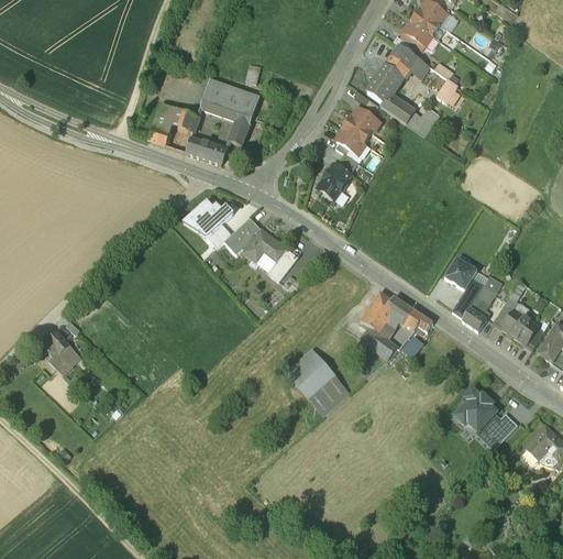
[(431,2),(427,0),(422,7),(420,6),(418,10),(440,24),(448,13),(431,2)]
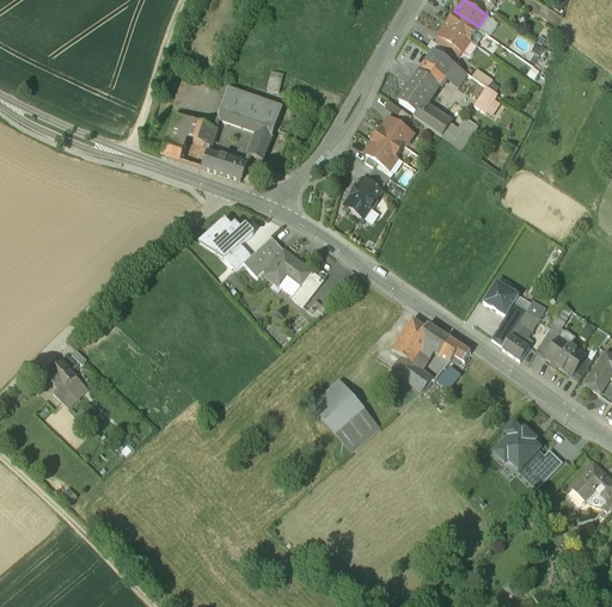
[(490,8),(478,0),(470,0),(469,2),(487,14),(490,8)]
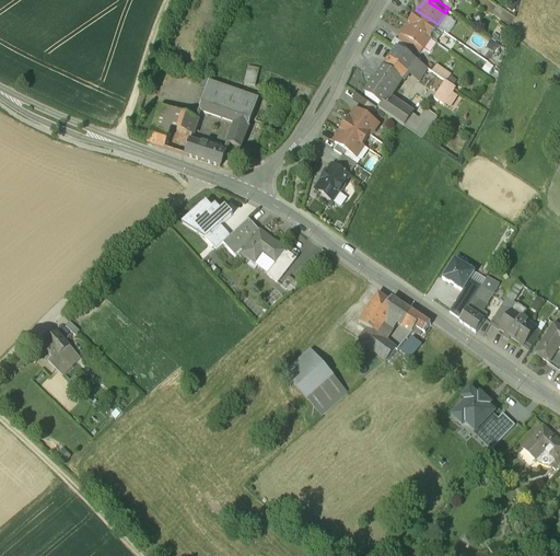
[(438,24),(416,10),(408,20),(430,35),(438,25),(438,24)]
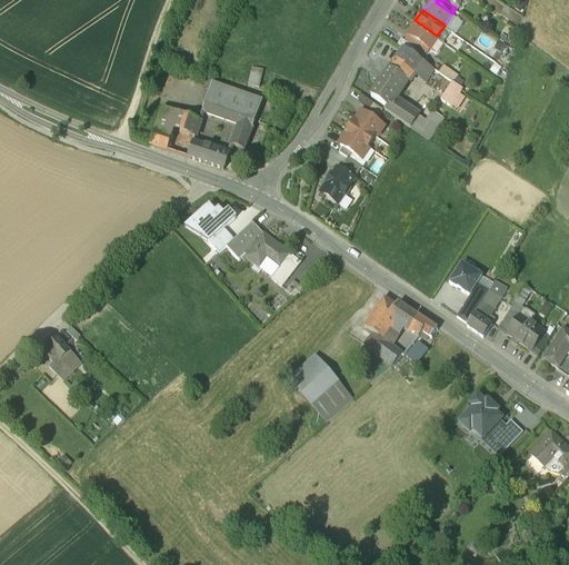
[(437,36),(415,20),(411,25),(413,26),(409,32),(411,35),(429,47),(437,36)]
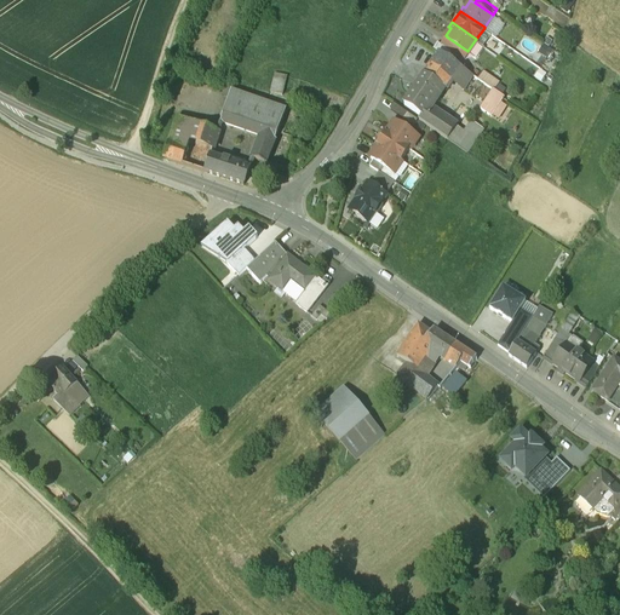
[(484,28),(476,39),(483,44),(491,32),(484,28)]
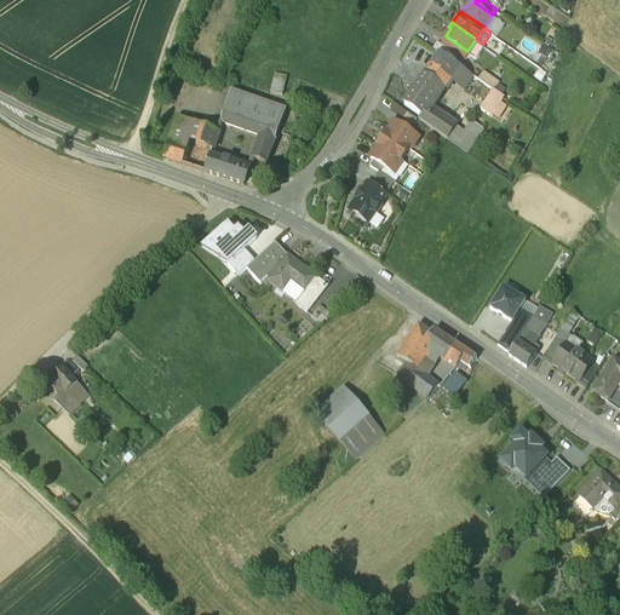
[(468,51),(448,38),(443,44),(455,51),(464,57),(468,51)]
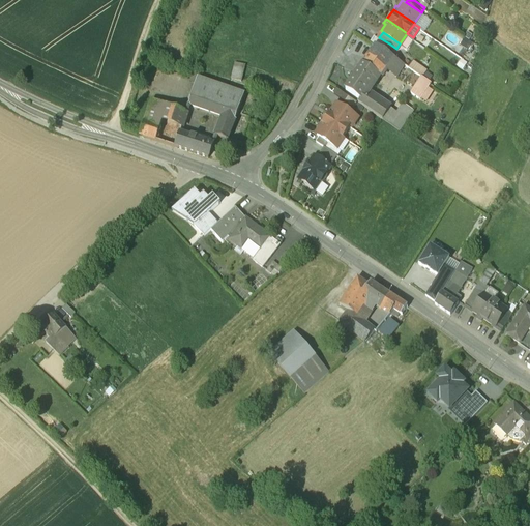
[(379,37),(374,33),(371,38),(376,42),(385,49),(389,44),(379,37)]
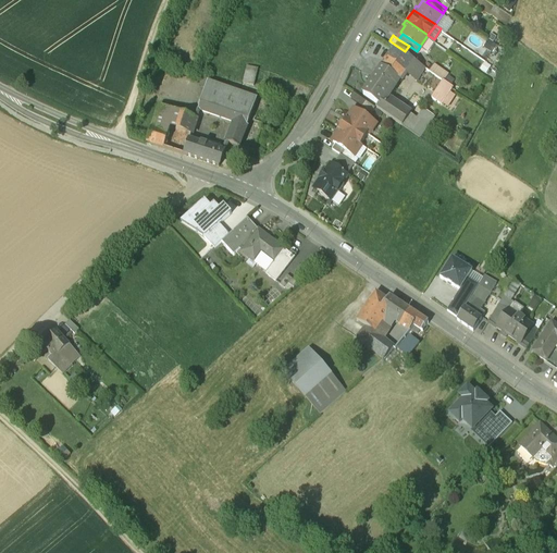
[(405,51),(395,45),(381,64),(397,75),(400,78),(406,71),(415,58),(405,51)]
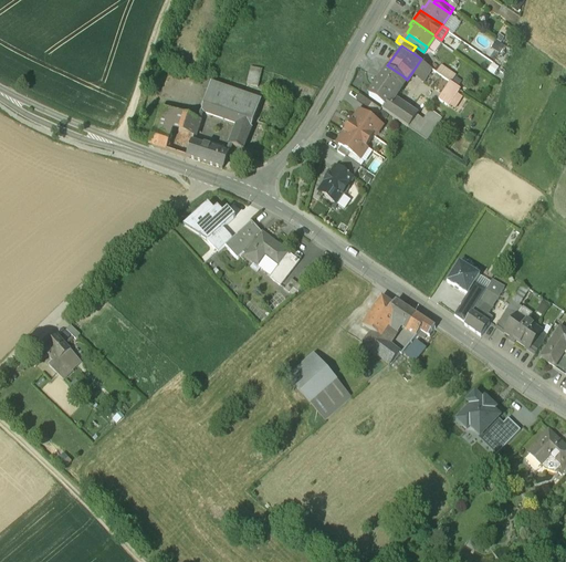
[(421,59),(412,72),(422,80),(432,66),(421,59)]
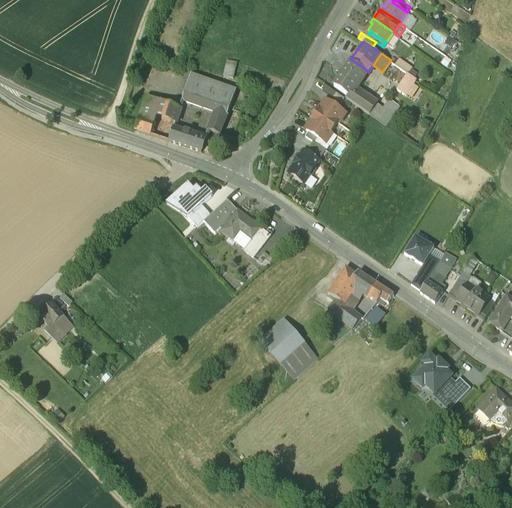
[(412,66),(399,57),(395,62),(407,71),(412,66)]
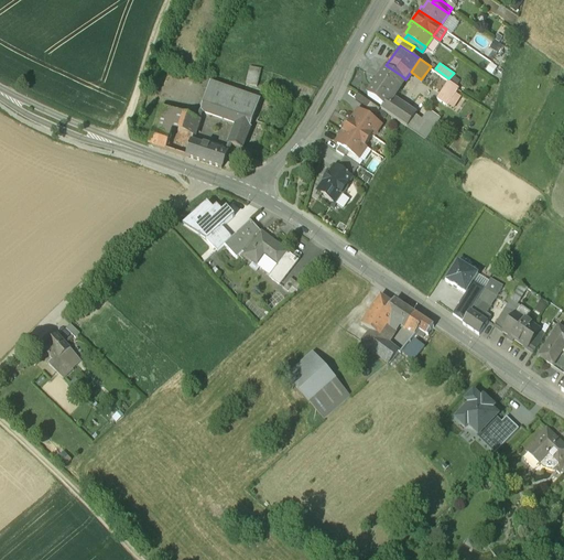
[(261,66),(250,64),(246,81),(257,84),(261,66)]
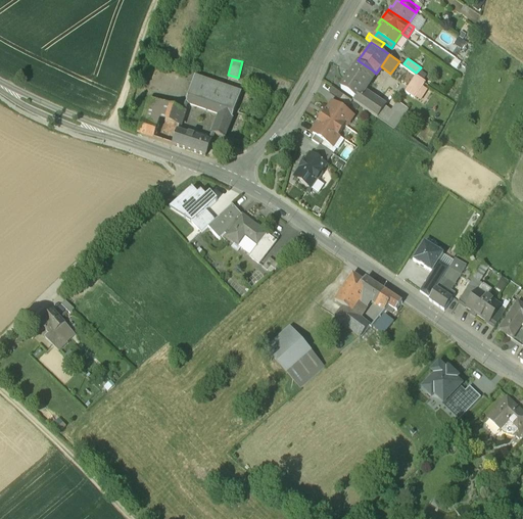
[(373,71),(358,60),(341,85),(355,95),(355,96),(362,88),(373,71)]
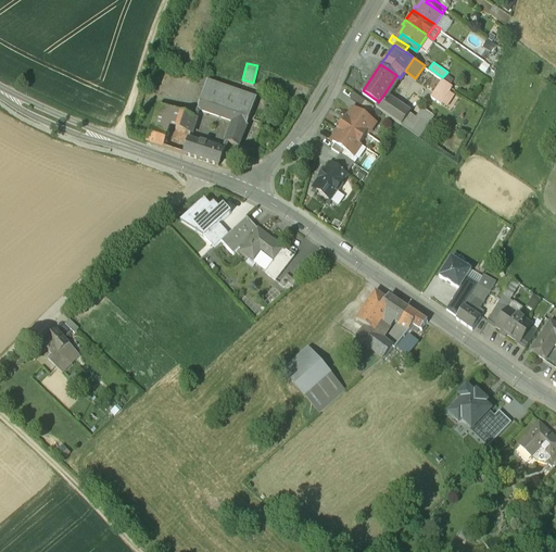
[(427,100),(437,107),(451,85),(442,78),(427,100)]
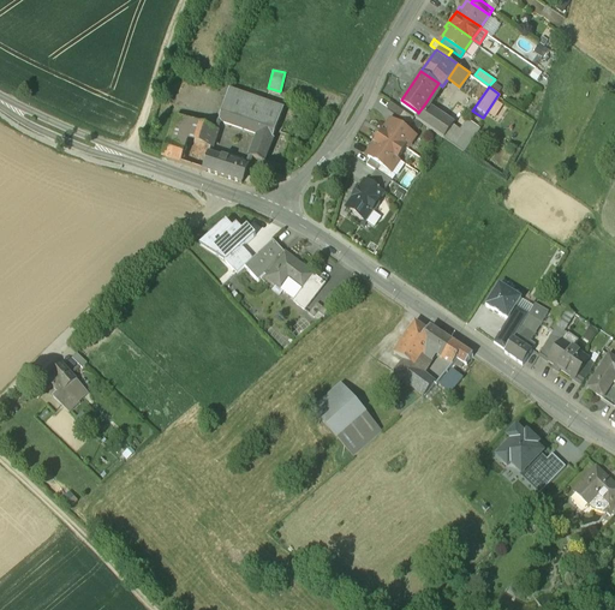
[(284,107),(228,88),(219,118),(220,118),(258,131),(255,141),(269,145),(284,107)]
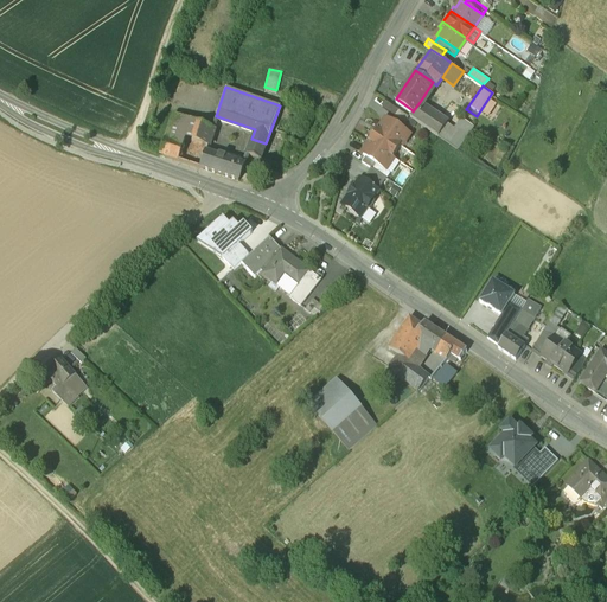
[(446,120),(420,102),(413,111),(413,110),(410,115),(438,134),(447,121),(446,120)]
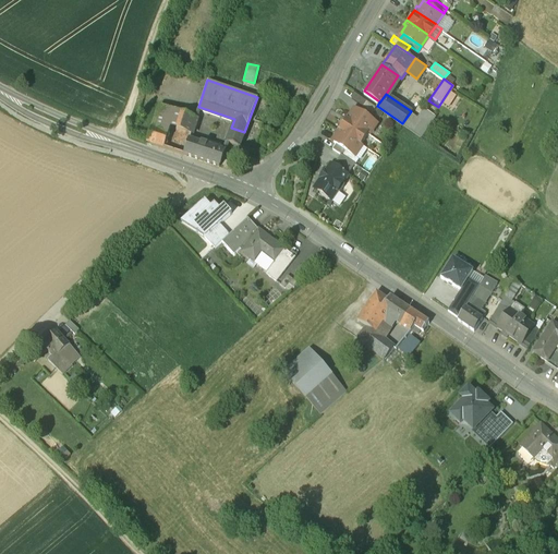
[(428,100),(421,95),(410,110),(411,111),(417,117),(428,100)]
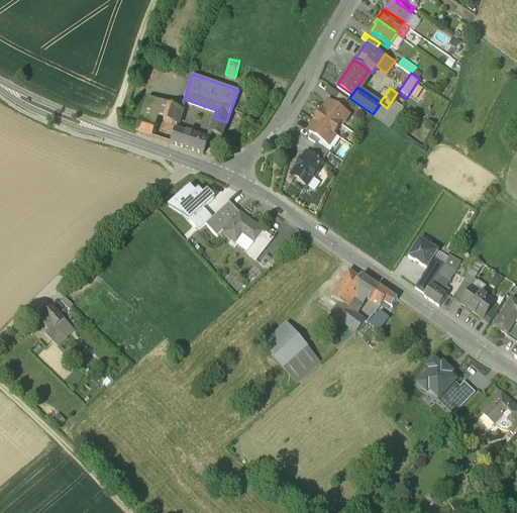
[(347,97),(338,91),(335,95),(344,102),(347,97)]
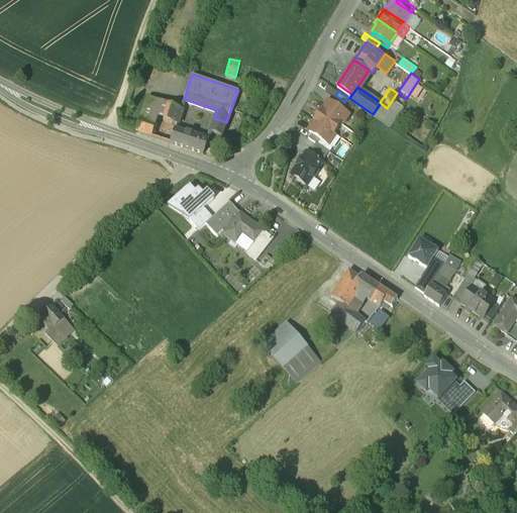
[(182,107),(147,95),(136,128),(171,140),(175,126),(182,107)]
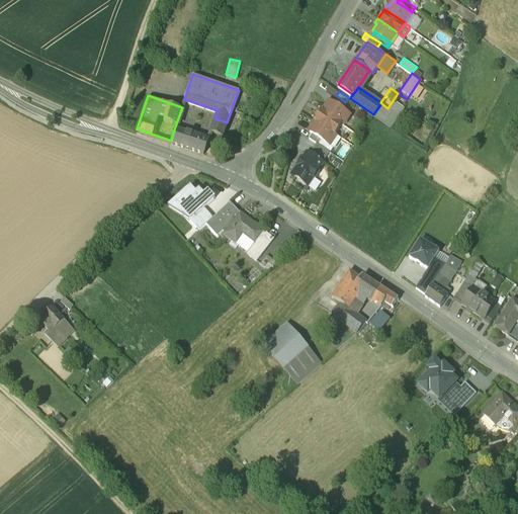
[(349,111),(330,99),(326,105),(324,104),(322,108),(342,121),(349,111)]
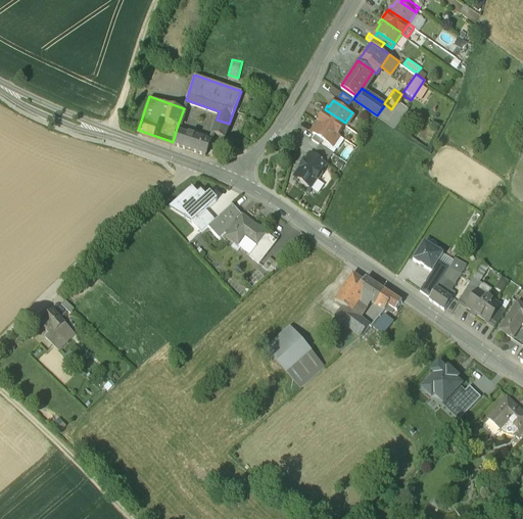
[(345,123),(325,109),(318,119),(338,133),(345,123)]
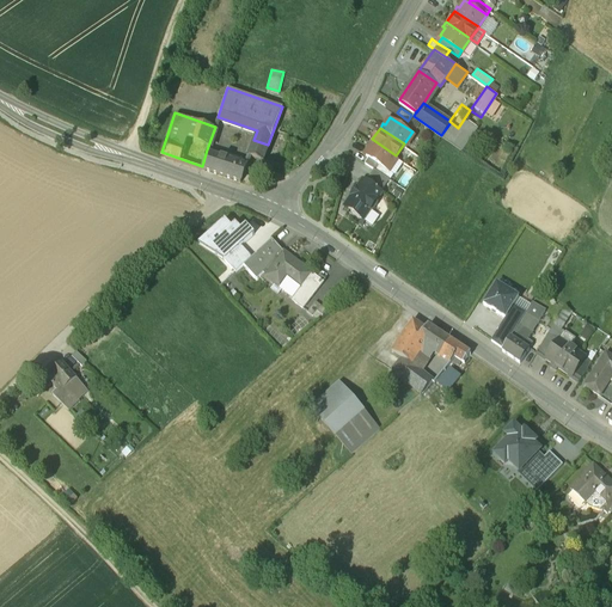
[(396,155),(372,139),(369,143),(371,145),(366,152),(368,154),(379,161),(387,167),(396,155)]
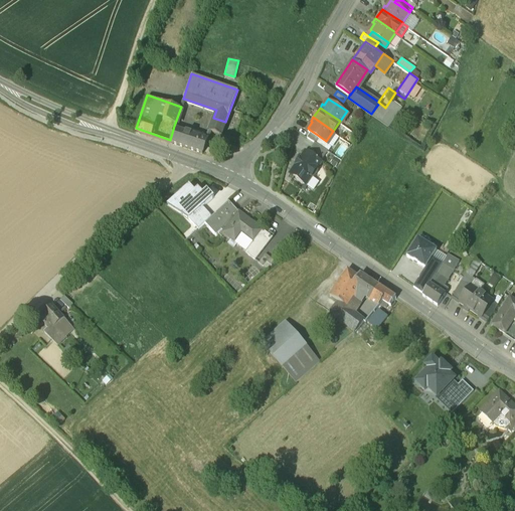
[(225,122),(213,118),(209,129),(220,133),(225,122)]
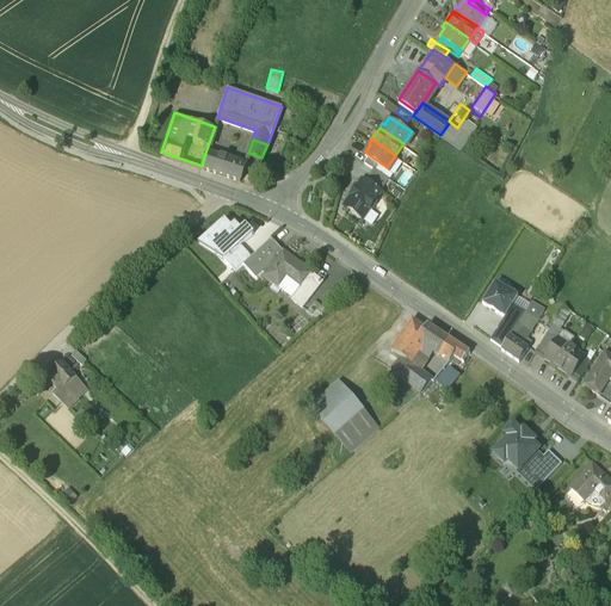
[(246,162),(207,149),(202,166),(240,179),(246,162)]
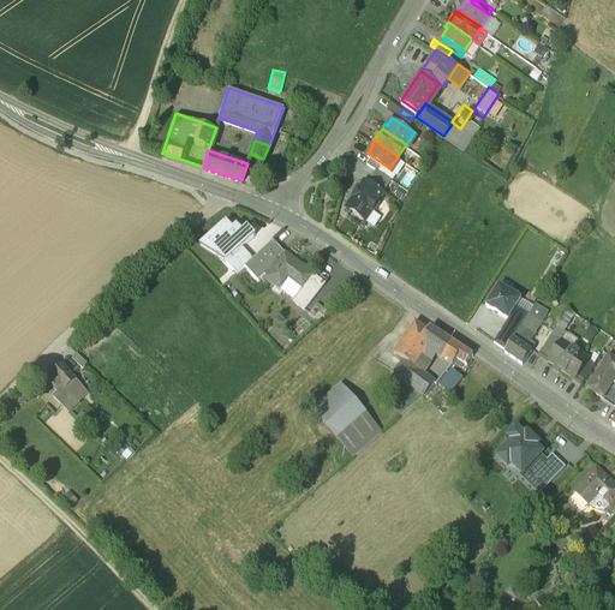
[(381,162),(370,155),(366,161),(376,167),(377,168),(381,162)]
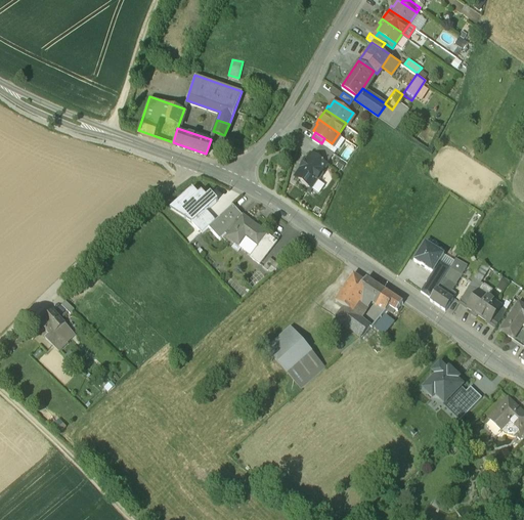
[(321,143),(320,142),(312,154),(325,163),(333,152),(321,143)]
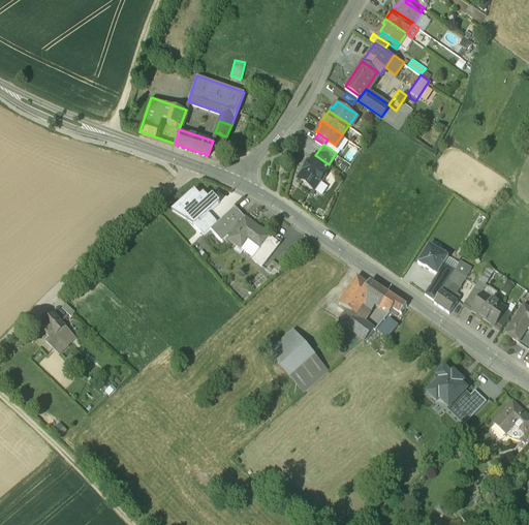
[(314,154),(309,161),(308,160),(304,166),(305,167),(300,175),(305,178),(303,180),(313,187),(319,179),(321,180),(327,173),(324,171),(329,164),(315,155),(314,154)]
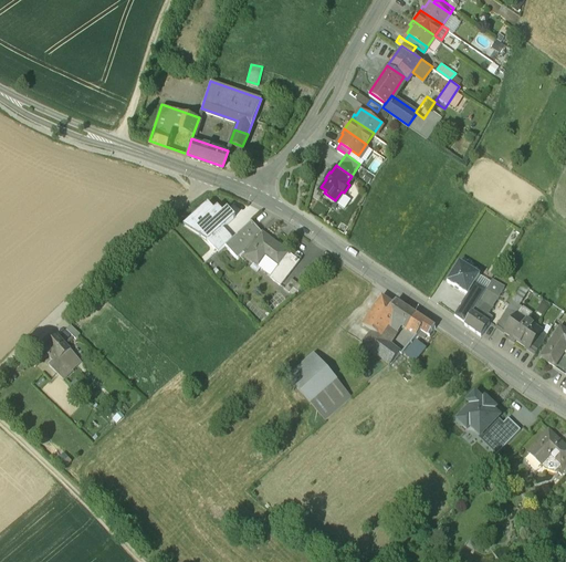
[(222,225),(236,214),(228,205),(222,209),(218,204),(215,207),(209,200),(202,207),(205,210),(194,220),(202,230),(207,226),(212,232),(213,233),(222,225)]
